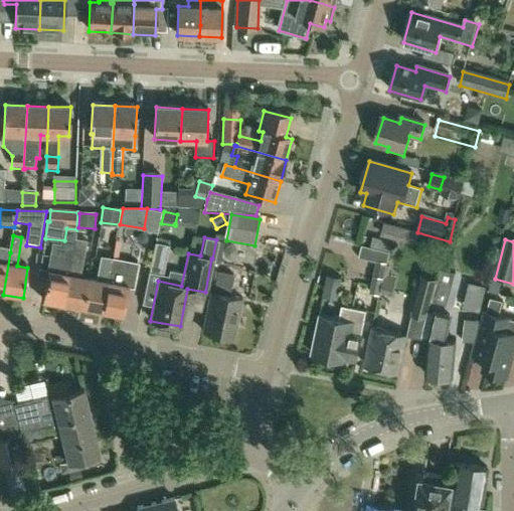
[(158,242),(149,272),(163,276),(172,246),(158,242)]
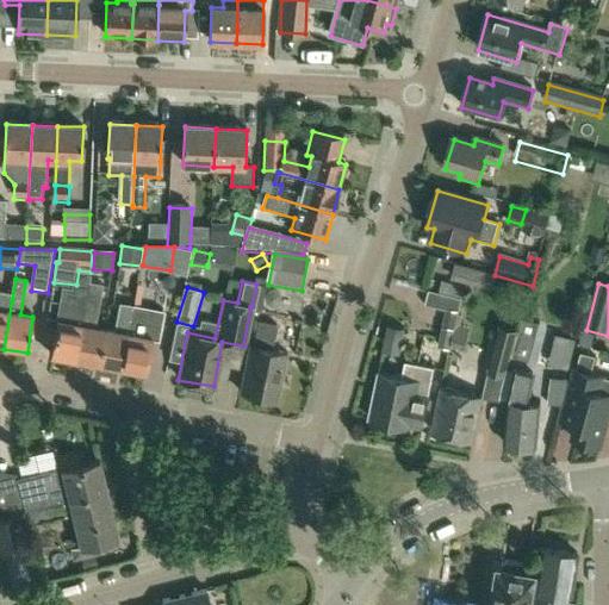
[(0,348),(4,349),(12,299),(0,297),(0,348)]
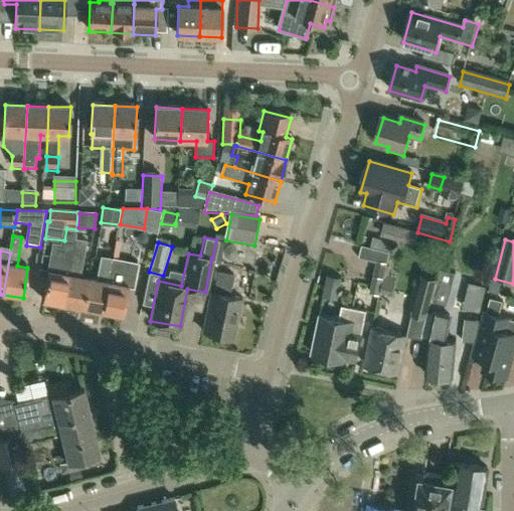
[(83,309),(104,313),(113,261),(102,259),(98,281),(89,280),(83,309)]
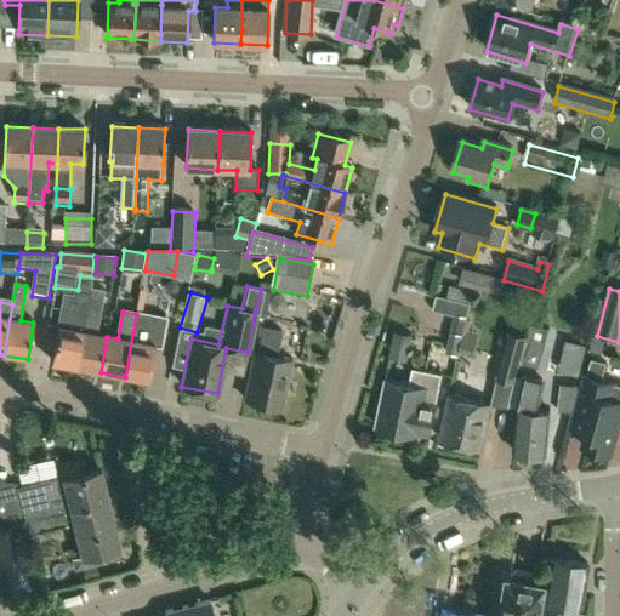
[(136,314),(125,377),(149,381),(154,349),(163,352),(169,320),(149,317),(136,314)]
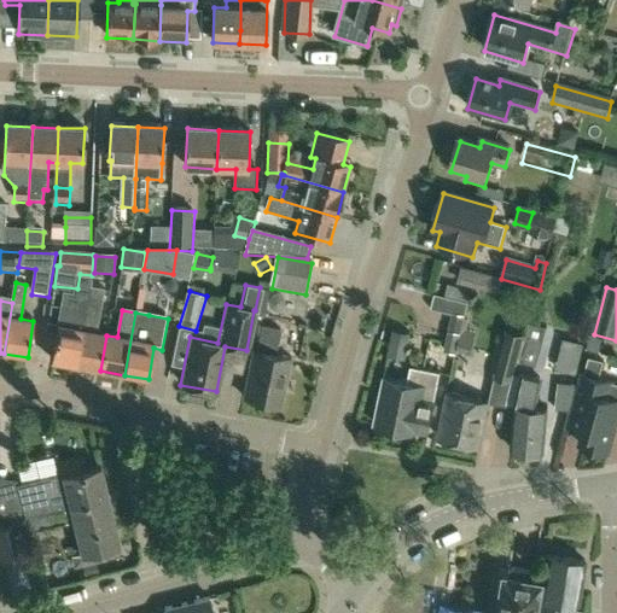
[(86,316),(75,314),(73,328),(59,326),(53,362),(77,367),(86,316)]
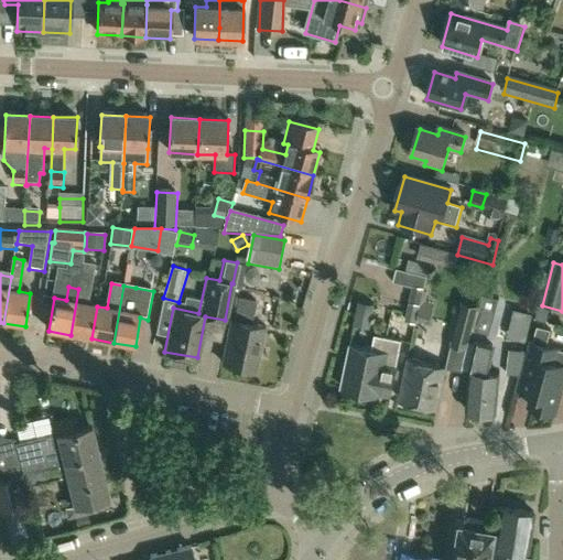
[(71,335),(91,338),(97,307),(86,304),(88,290),(78,289),(71,335)]
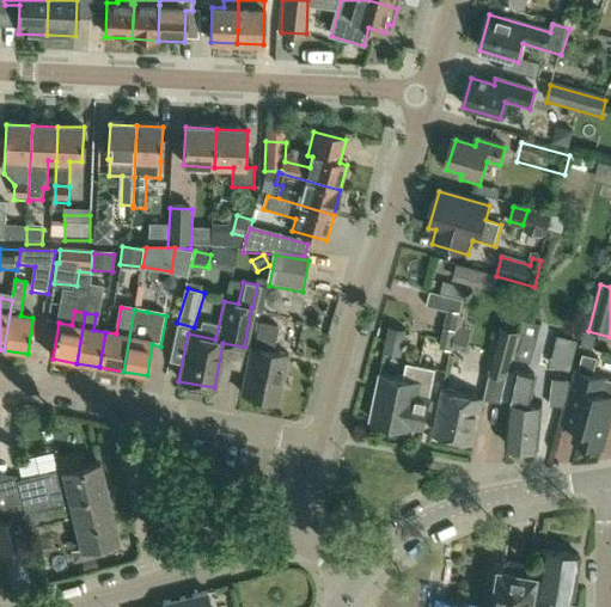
[(521,333),(521,335),(514,361),(532,366),(542,326),(524,322),(521,333)]
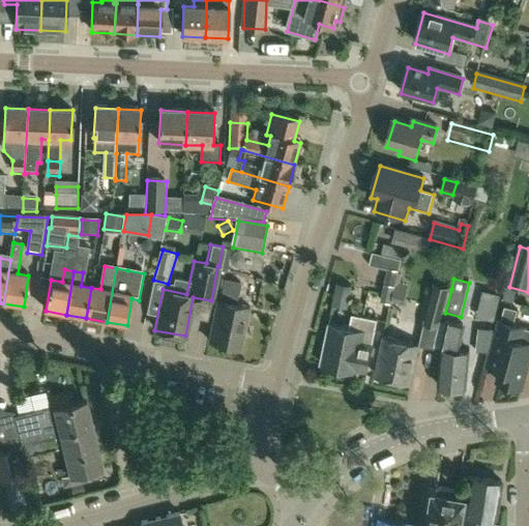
[(241,349),(250,309),(236,307),(241,285),(225,282),(221,302),(217,302),(209,342),(241,349)]
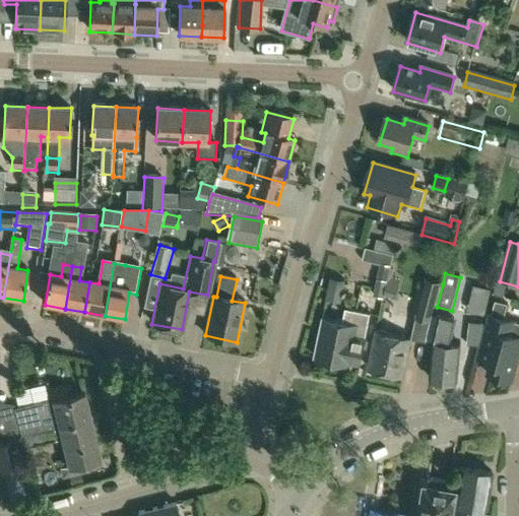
[(432,325),(437,307),(443,284),(443,283),(427,279),(415,321),(432,325)]
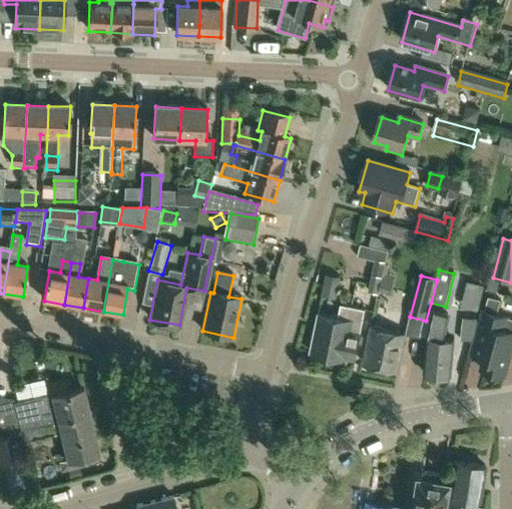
[(325,288),(339,291),(341,280),(328,277),(325,288)]
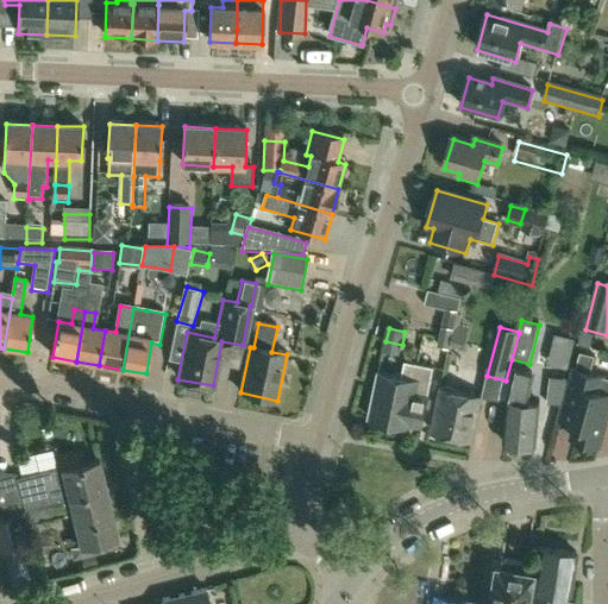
[(581,353),(565,410),(562,422),(576,427),(572,440),(599,447),(607,414),(607,379),(590,376),(595,358),(581,353)]
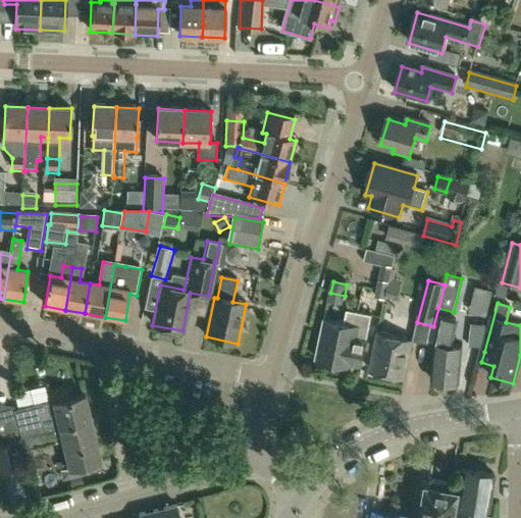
[(361,368),(372,317),(348,312),(345,325),(324,320),(316,360),(351,368),(352,366),(361,368)]
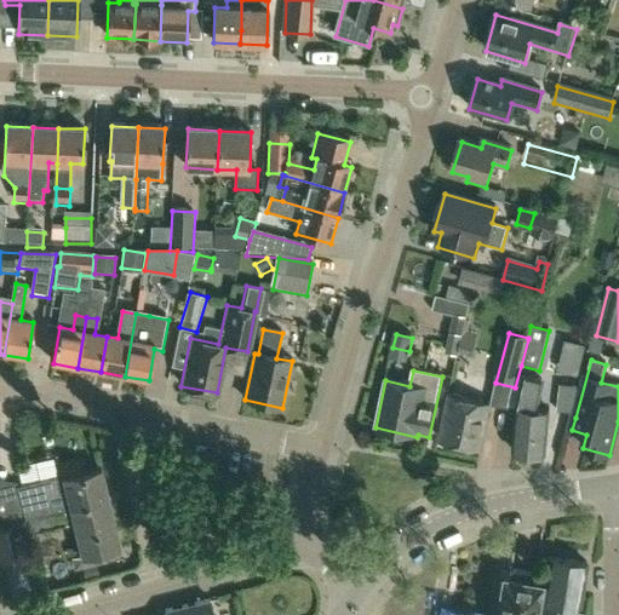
[(546,455),(550,413),(536,412),(542,381),(525,378),(517,409),(514,453),(546,455)]
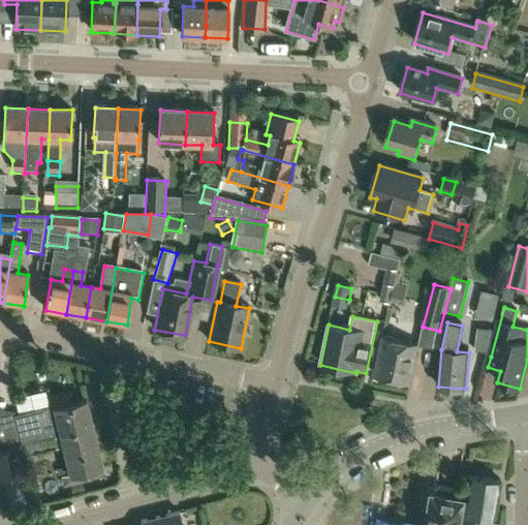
[(492,331),(477,330),(475,352),(489,353),(492,331)]
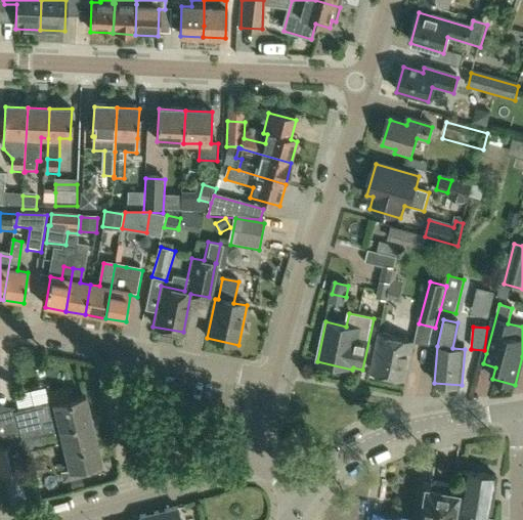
[(406,380),(415,342),(380,335),(372,373),(406,380)]
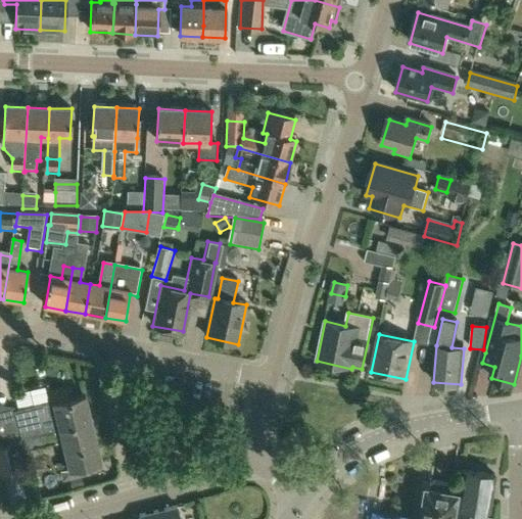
[(39,430),(26,433),(29,444),(41,441),(40,436),(92,424),(87,398),(54,406),(57,420),(37,424),(39,430)]
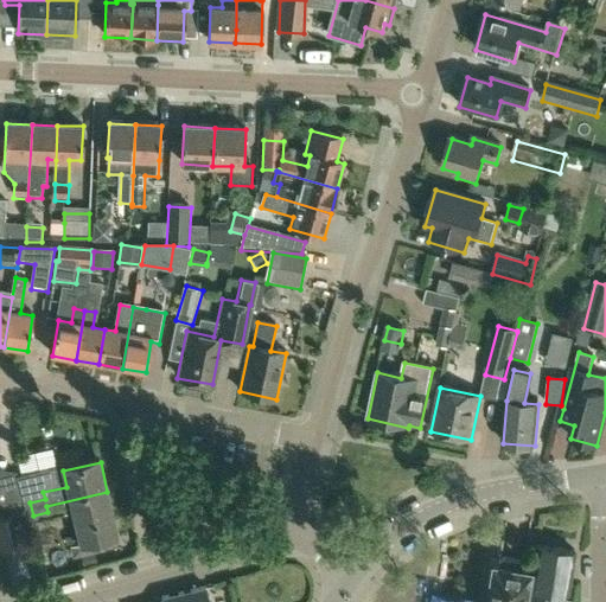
[(14,507),(25,505),(17,475),(0,473),(0,519),(17,516),(14,507)]
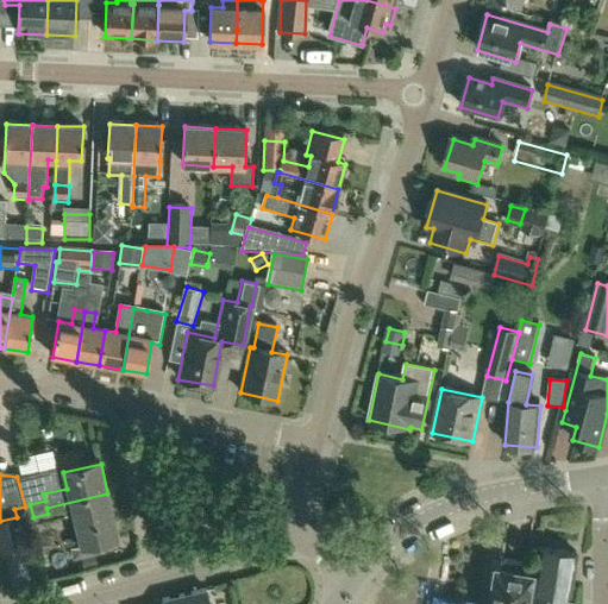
[(50,520),(50,521),(73,516),(81,548),(73,551),(75,561),(105,554),(102,545),(119,541),(107,494),(46,508),(48,514),(50,520)]
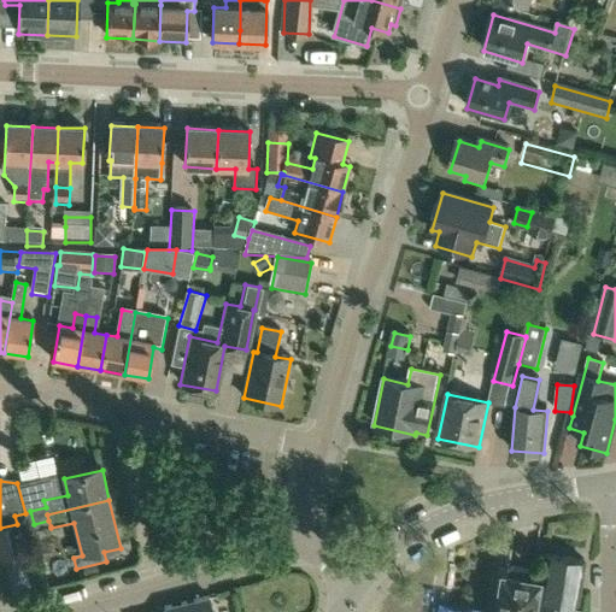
[(17,524),(0,528),(0,559),(27,552),(22,534),(19,523),(17,524)]
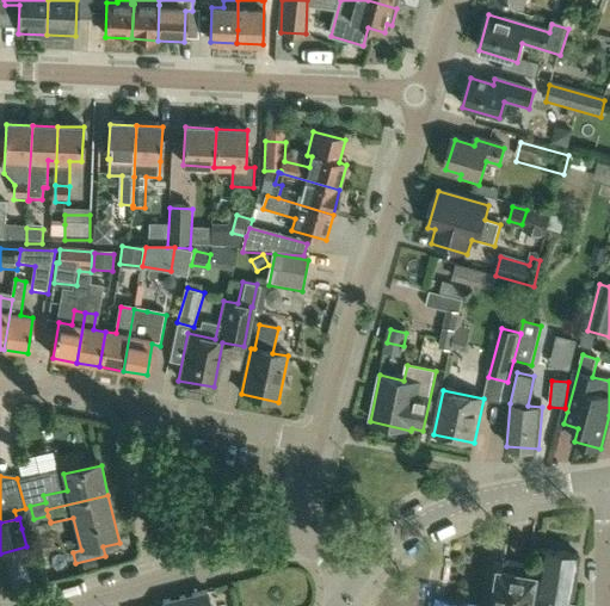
[(552,605),(553,597),(572,599),(579,557),(540,550),(531,605),(552,605)]
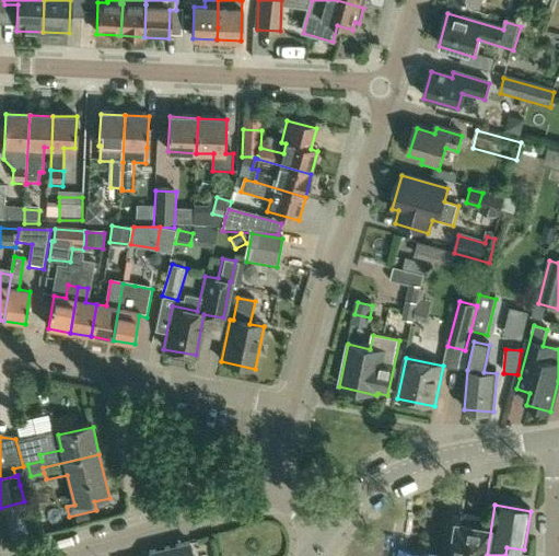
[(480,520),(465,518),(461,520),(459,524),(454,523),(454,528),(452,528),(450,540),(452,540),(451,545),(456,546),(455,555),(484,555),(489,529),(484,528),(484,524),(480,520)]
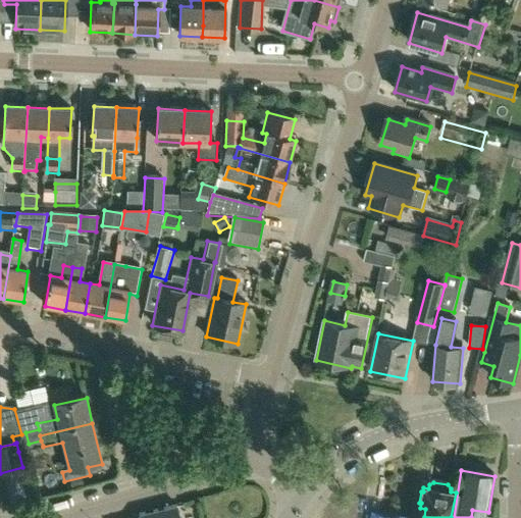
[(180,517),(178,507),(141,517),(180,517)]
